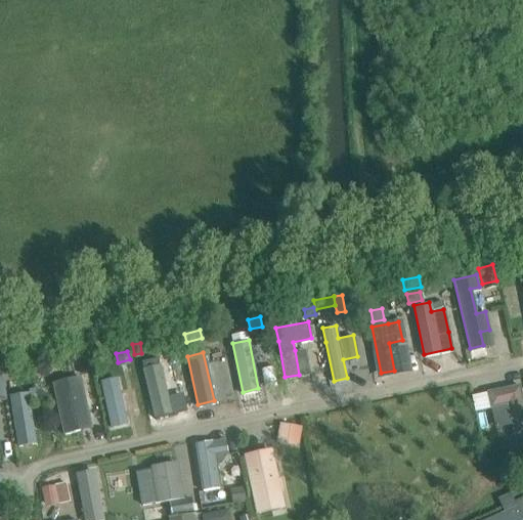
[(143,367),(155,415),(170,410),(160,363),(143,367)]
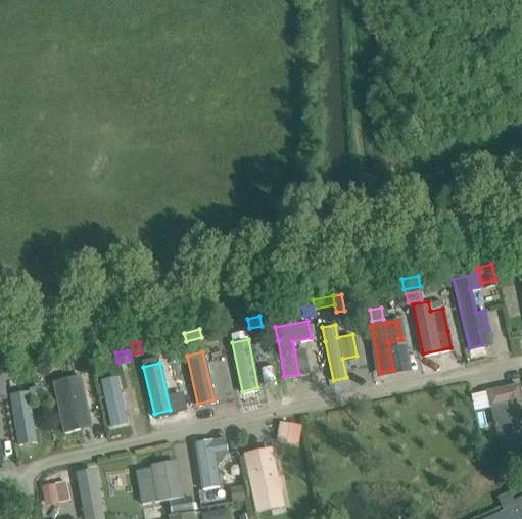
[(63,430),(79,427),(87,408),(80,374),(52,380),(63,430)]
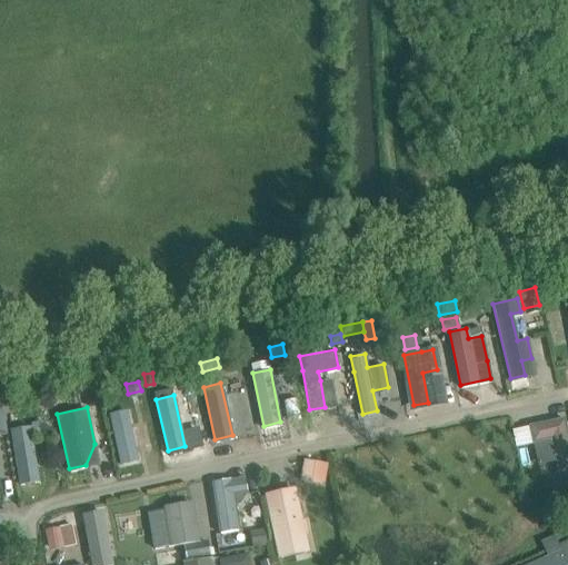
[(119,461),(137,457),(127,409),(109,413),(119,461)]
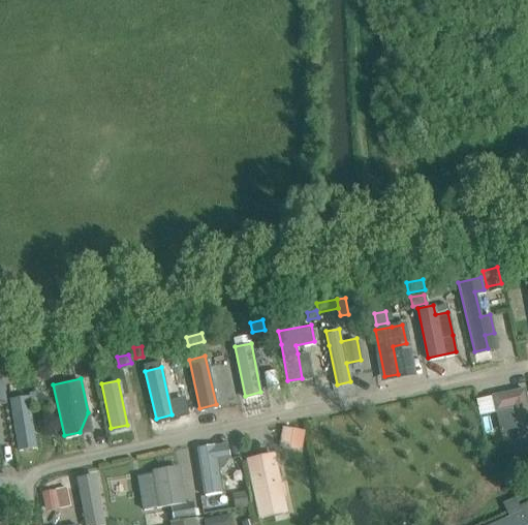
[(527,405),(524,387),(491,394),(495,409),(496,409),(511,405),(516,425),(521,448),(521,446),(524,459),(527,458),(527,405)]
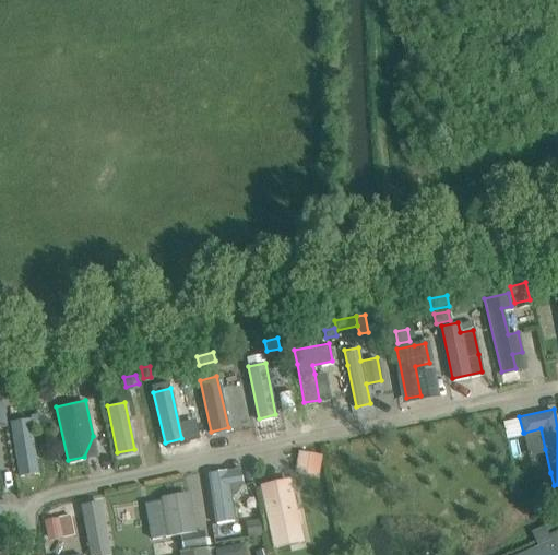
[(39,412),(30,414),(32,426),(42,425),(39,412)]
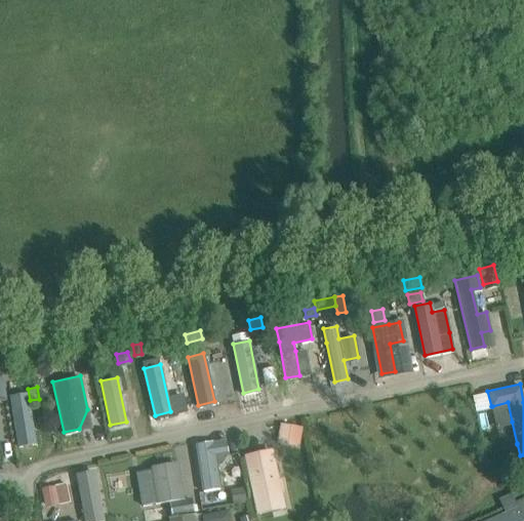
[(18,444),(35,442),(27,393),(10,395),(18,444)]
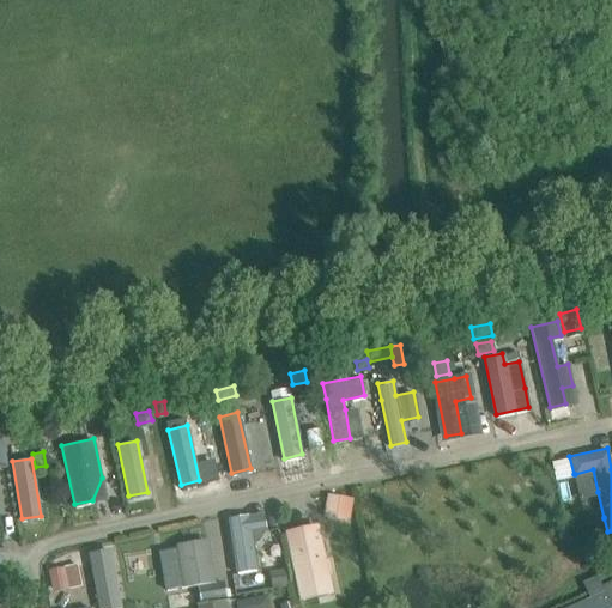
[(328,493),(326,505),(349,509),(351,497),(328,493)]
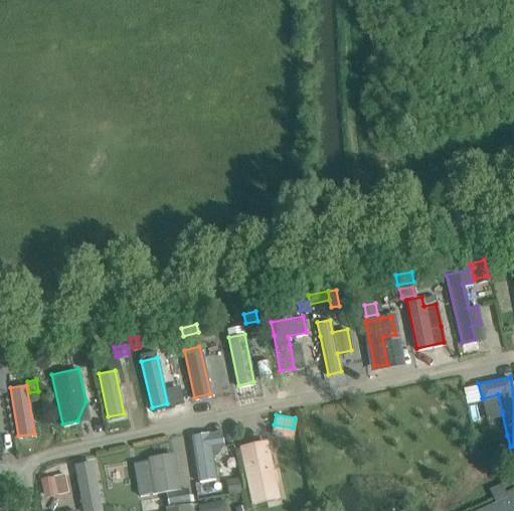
[(208,433),(192,436),(199,480),(214,477),(211,454),(216,453),(222,444),(220,431),(208,433)]
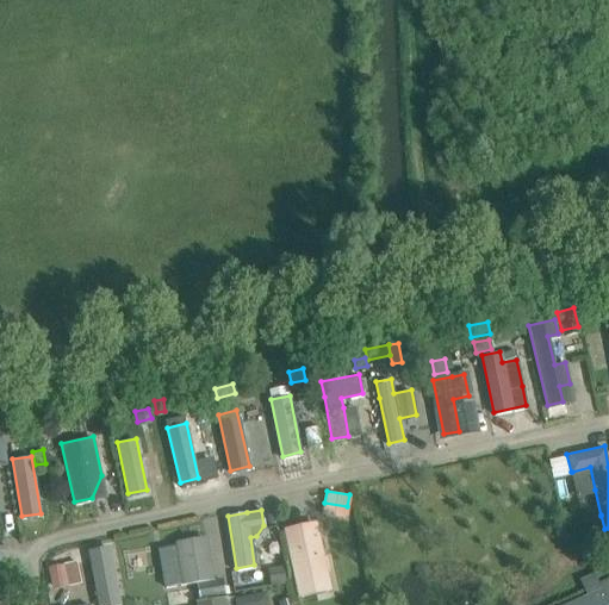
[(285,528),(294,572),(315,568),(315,571),(328,568),(325,555),(322,555),(315,522),(285,528)]
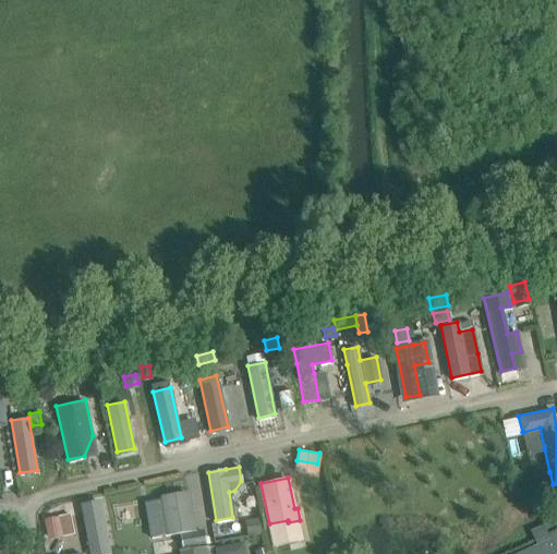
[(143,501),(149,536),(193,527),(188,493),(143,501)]
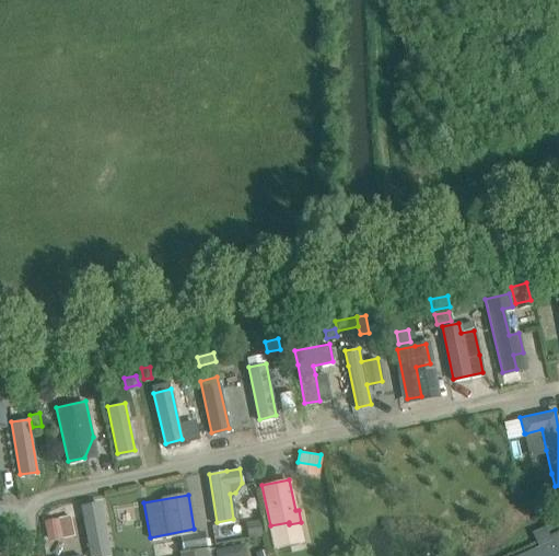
[(91,555),(95,555),(109,554),(105,529),(100,501),(82,506),(84,517),(86,529),(91,555)]
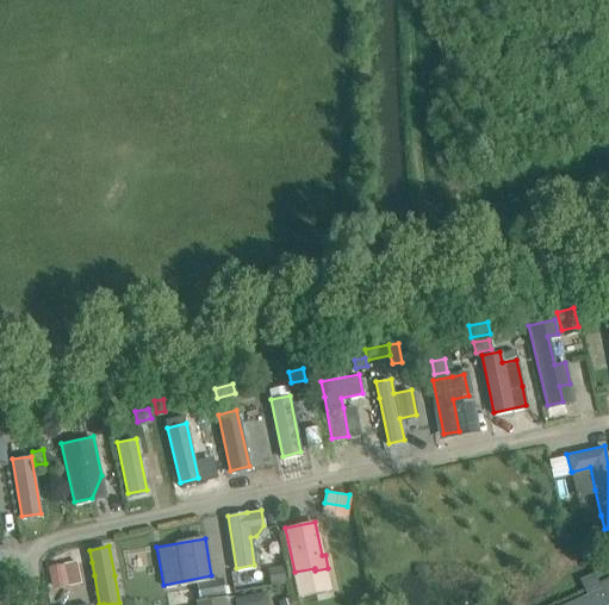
[(62,562),(48,565),(51,586),(66,582),(62,562)]
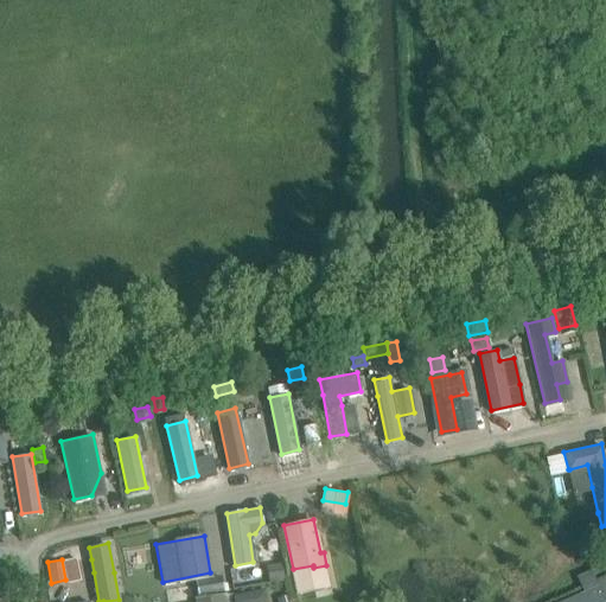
[(282,562),(268,564),(269,578),(285,576),(282,562)]
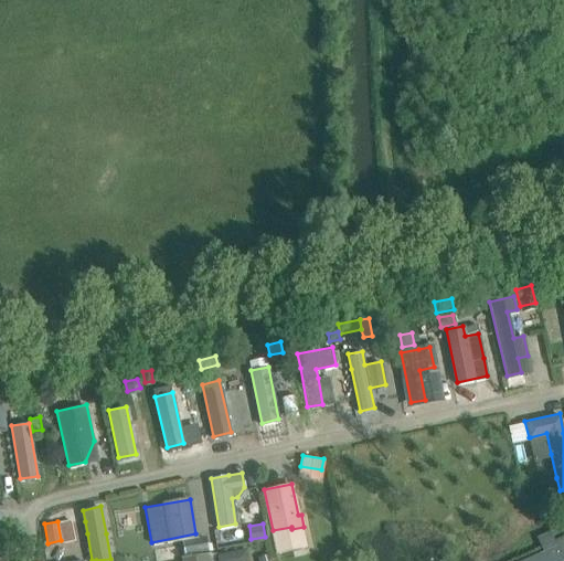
[(544,550),(520,560),(562,560),(549,531),(539,536),(544,550)]
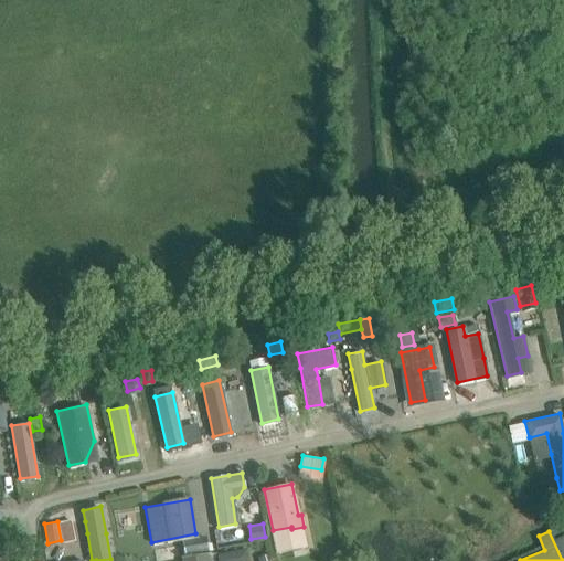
[(209,550),(205,533),(181,538),(184,554),(209,550)]
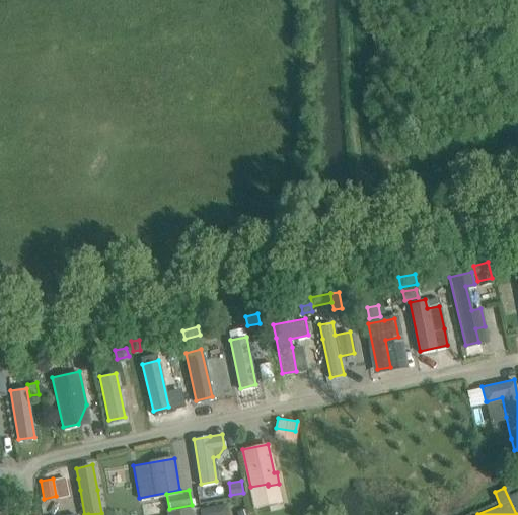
[(12,500),(1,500),(2,511),(12,511),(12,500)]
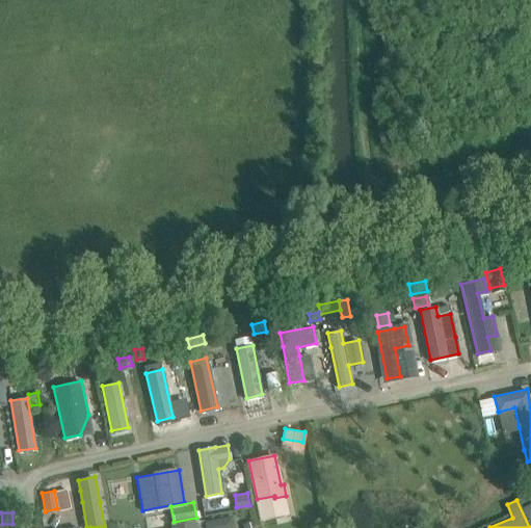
[(210,517),(211,527),(238,527),(237,512),(210,517)]
